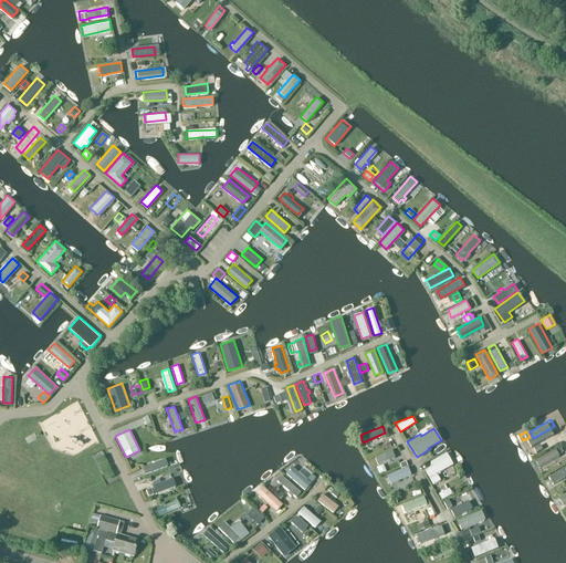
[(558,456),(554,447),(533,459),(537,467),(558,456)]
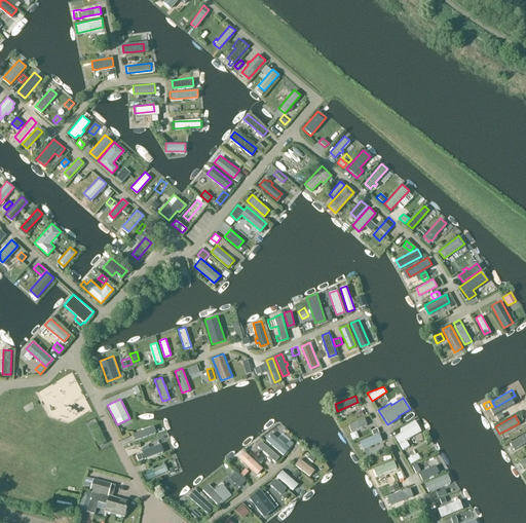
[(366,424),(364,417),(347,424),(350,432),(366,424)]
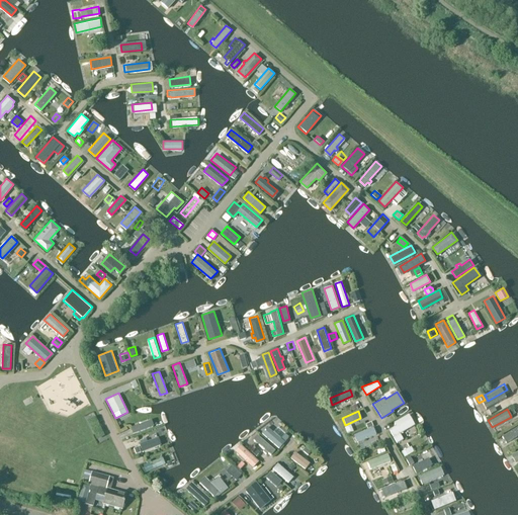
[(414,425),(408,414),(393,422),(395,426),(389,430),(397,443),(403,439),(399,433),(414,425)]
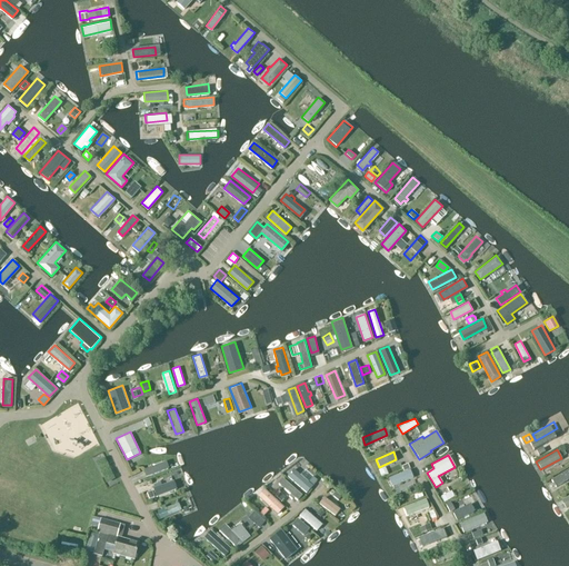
[(166,460),(143,468),(146,476),(169,467),(166,460)]
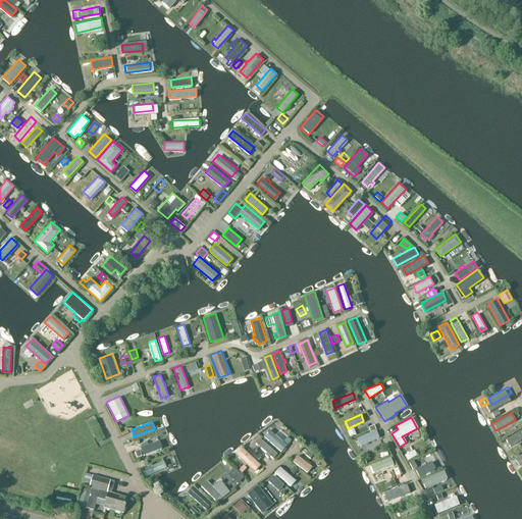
[(275,434),(269,428),(263,435),(280,450),(292,438),(280,428),(275,434)]
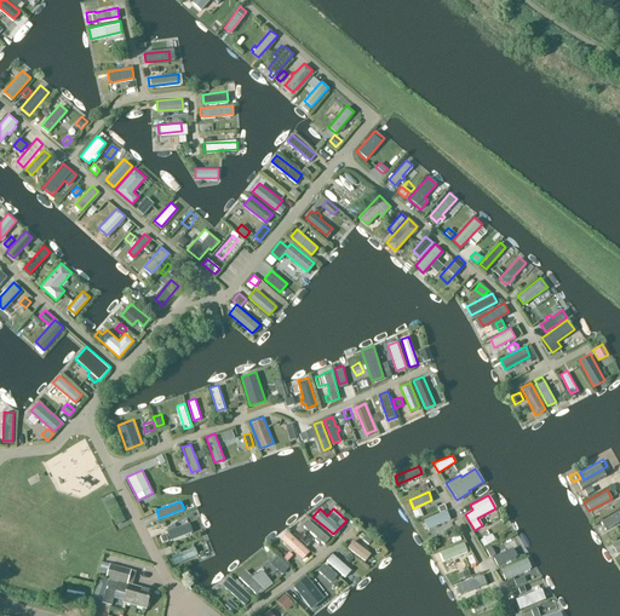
[(619,519),(619,508),(600,522),(604,529),(619,519)]
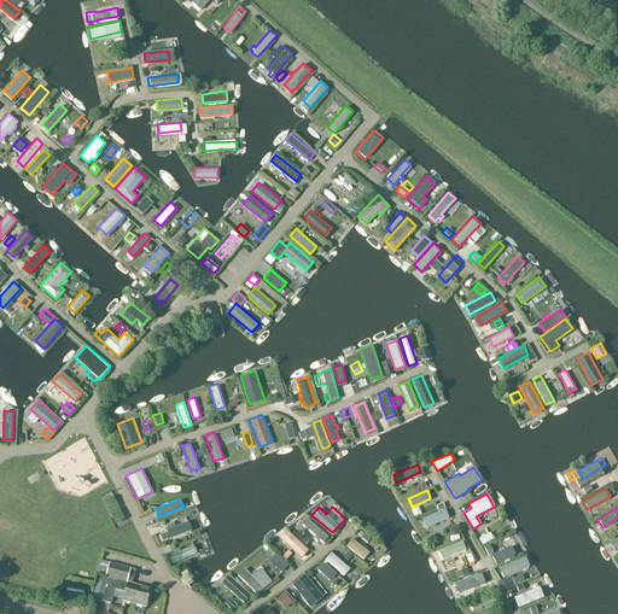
[(448,516),(444,508),(421,518),(425,527),(448,516)]
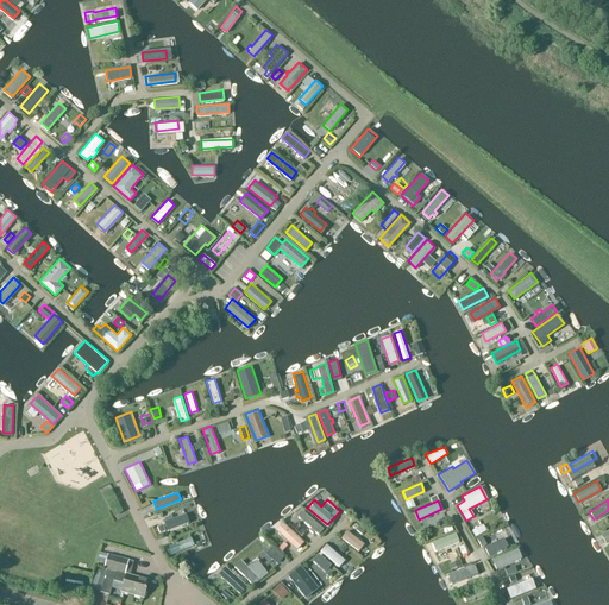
[(324,527),(302,509),(297,516),(311,527),(308,528),(313,531),(314,530),(319,534),(324,527)]
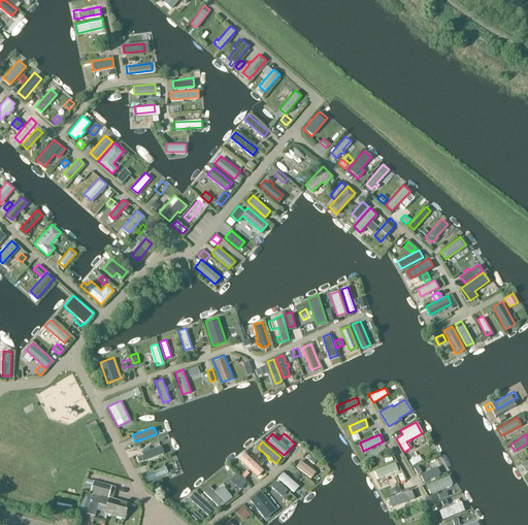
[(142,452),(141,453),(144,460),(164,453),(161,446),(150,450),(149,447),(141,449),(142,452)]
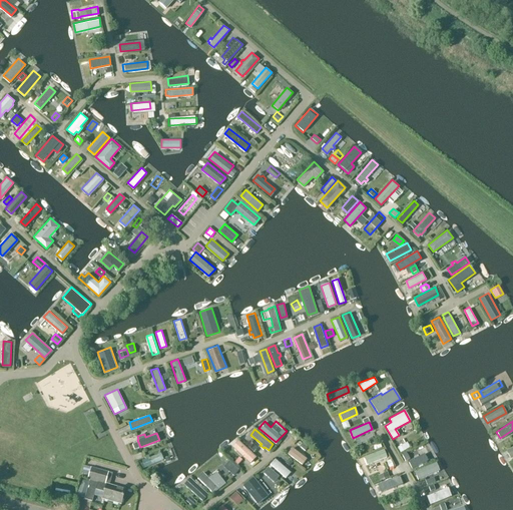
[(376,441),(374,435),(367,438),(370,444),(376,441)]
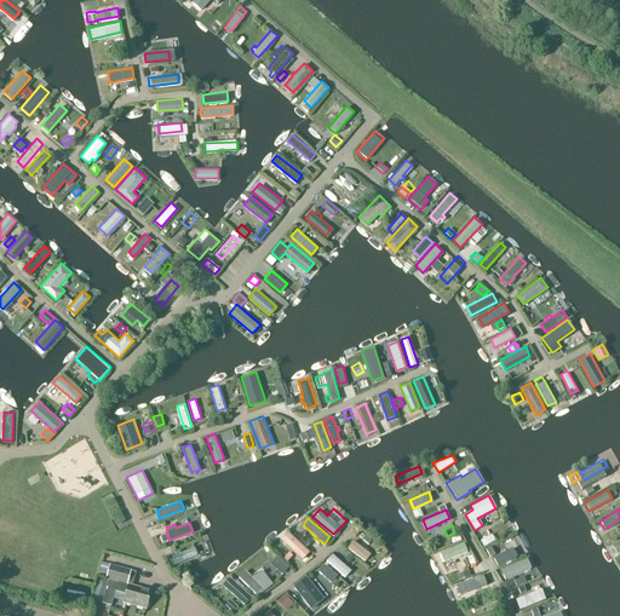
[(310,551),(288,531),(281,540),(303,559),(310,551)]
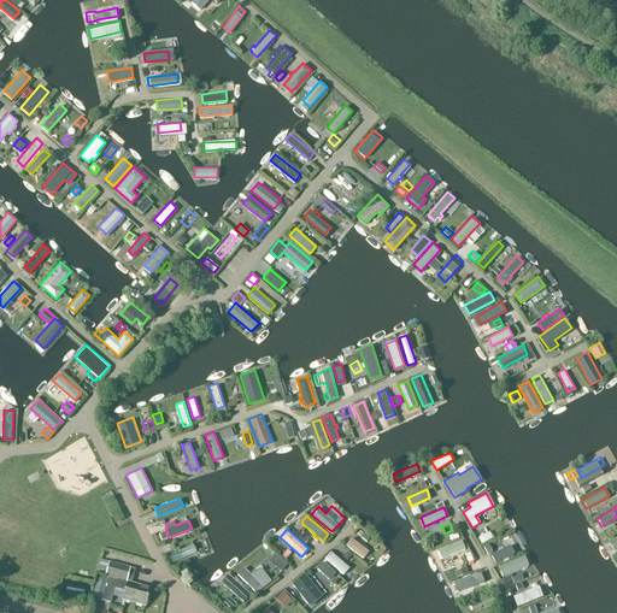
[(492,536),(488,530),(476,536),(480,543),(492,536)]
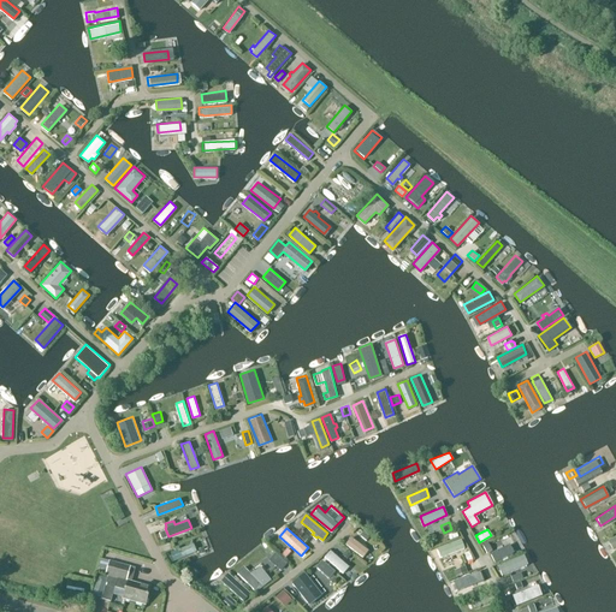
[(368,550),(350,536),(345,544),(363,557),(368,550)]
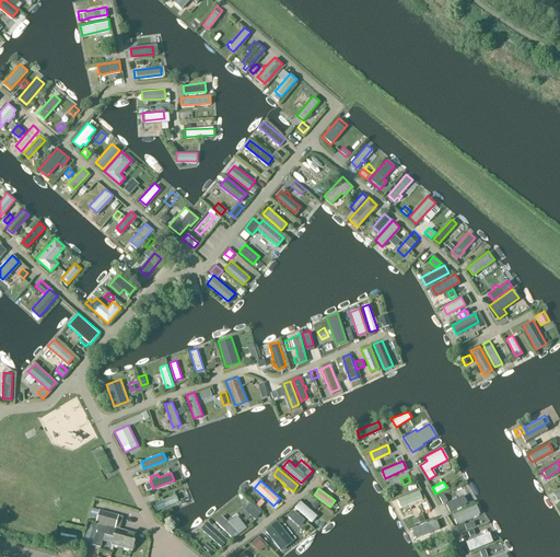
[(422,498),(419,489),(397,498),(399,507),(422,498)]
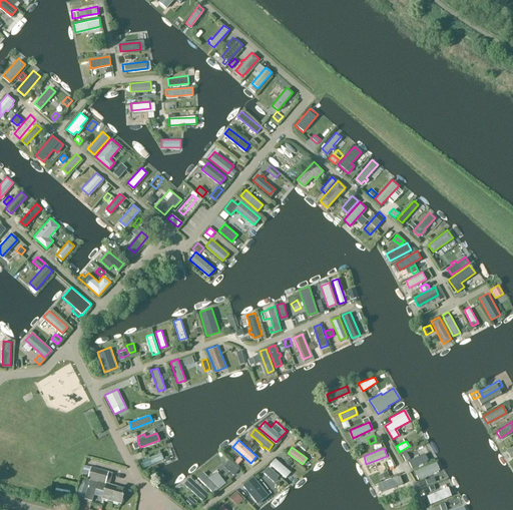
[(405,461),(410,458),(406,451),(401,454),(405,461)]
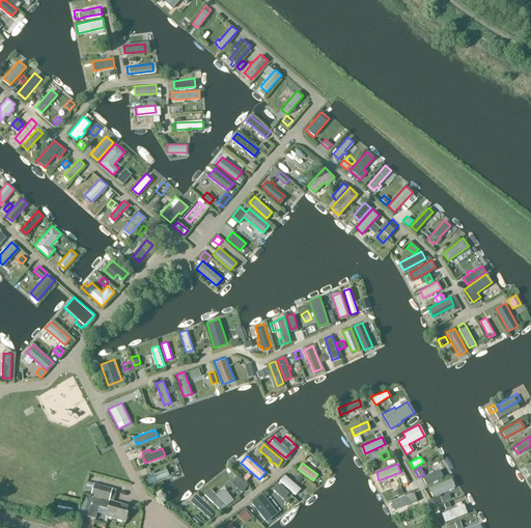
[(150,474),(147,476),(150,483),(169,475),(166,468),(155,473),(154,470),(149,471),(150,474)]
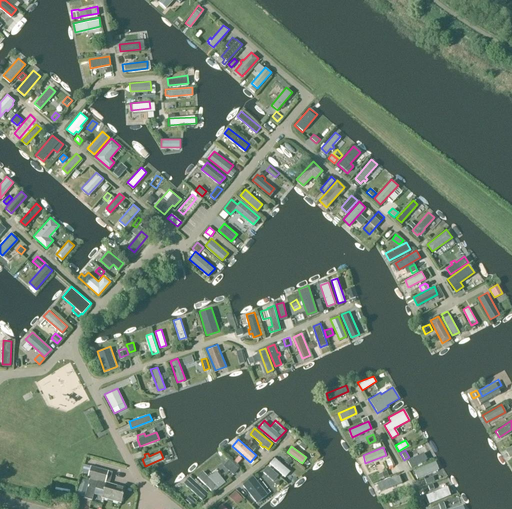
[(426,459),(423,452),(407,460),(410,467),(426,459)]
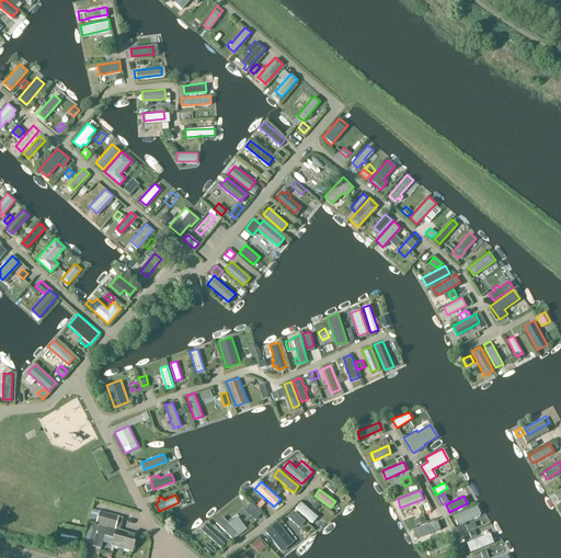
[(319,515),(301,501),(296,507),(313,522),(319,515)]
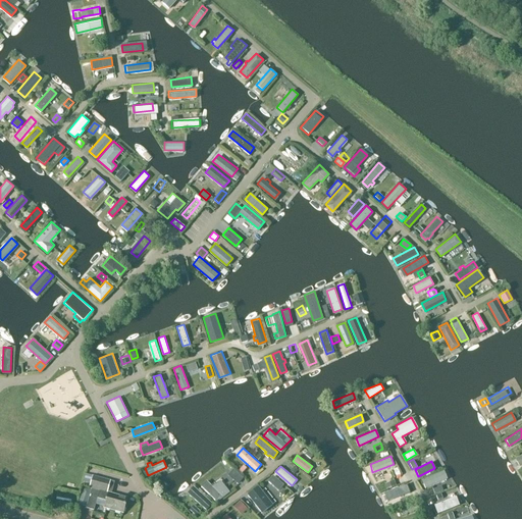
[(244,477),(232,468),(227,474),(238,483),(244,477)]
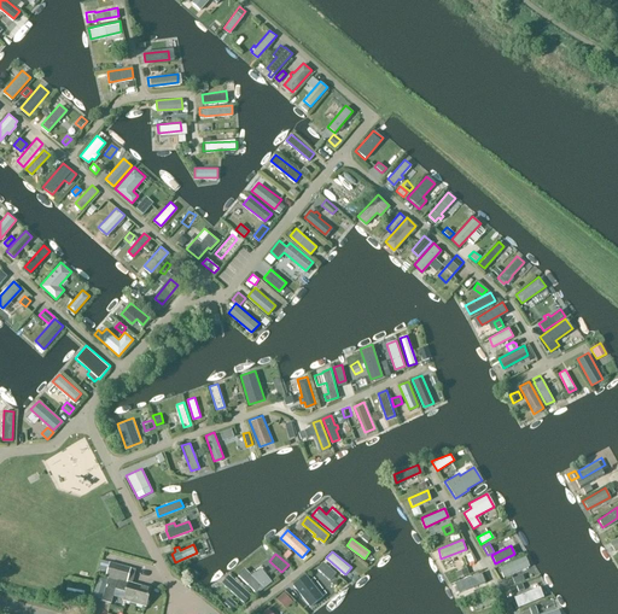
[(529,567),(524,557),(499,567),(502,578),(529,567)]
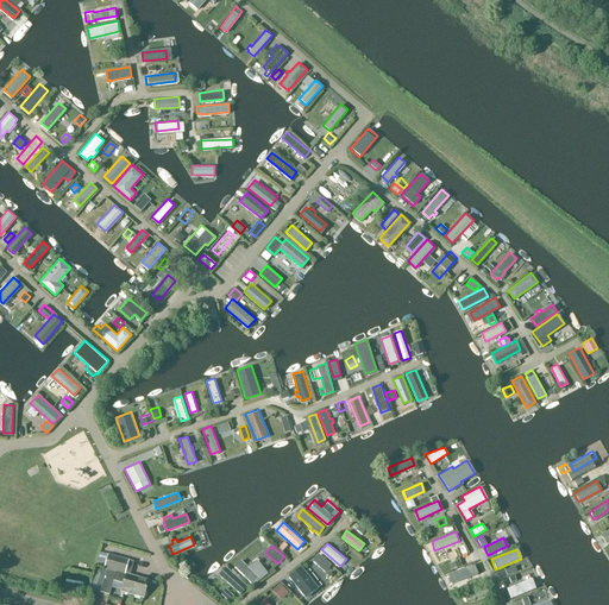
[(106,568),(100,590),(110,592),(113,579),(124,581),(121,590),(143,596),(148,579),(126,573),(125,572),(129,558),(107,552),(102,567),(106,568)]
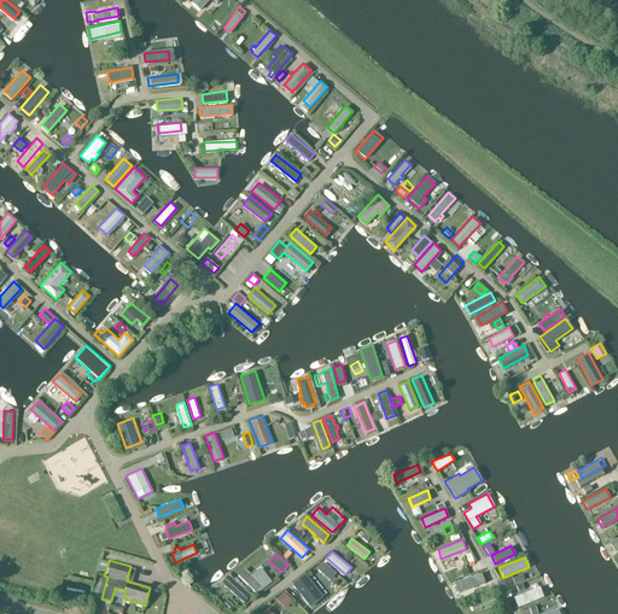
[(337,572),(324,561),(318,568),(330,579),(337,572)]
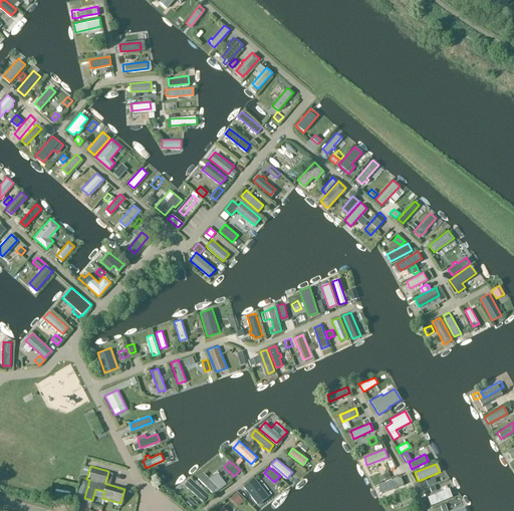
[(211,474),(207,477),(203,473),(198,478),(214,494),(219,489),(226,484),(217,472),(212,476),(211,474)]
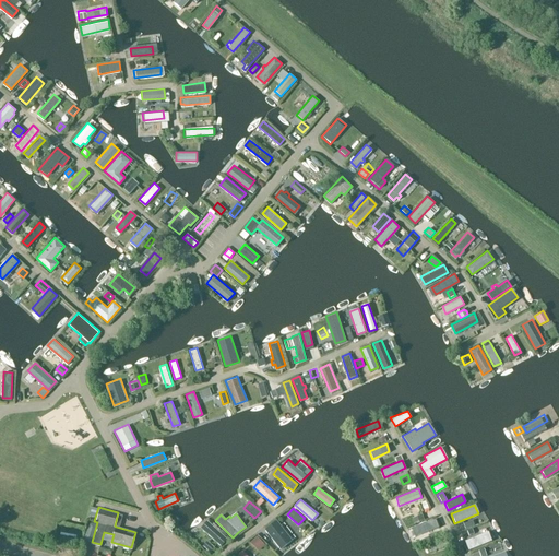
[(423,519),(420,513),(412,517),(414,522),(423,519)]
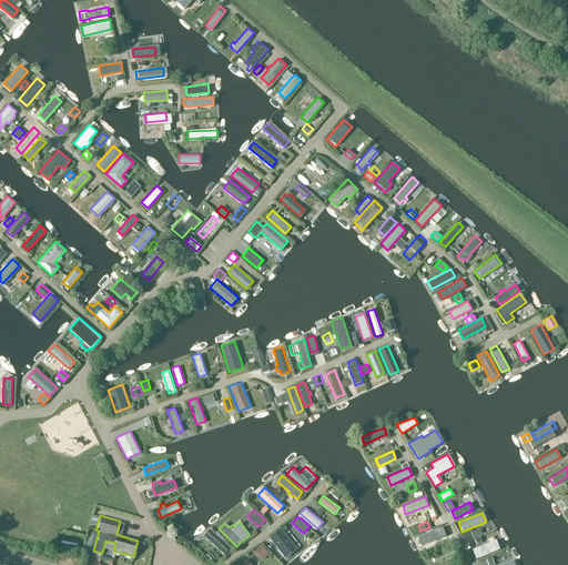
[(443,526),(421,535),(424,543),(436,538),(437,542),(447,537),(443,526)]
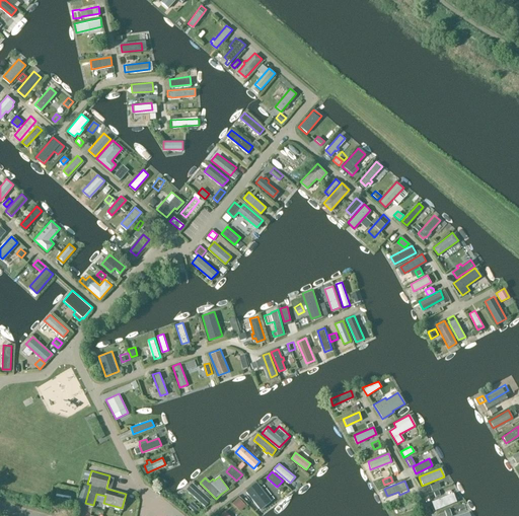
[(256,482),(245,491),(261,510),(272,501),(270,500),(274,497),(264,484),(260,487),(256,482)]
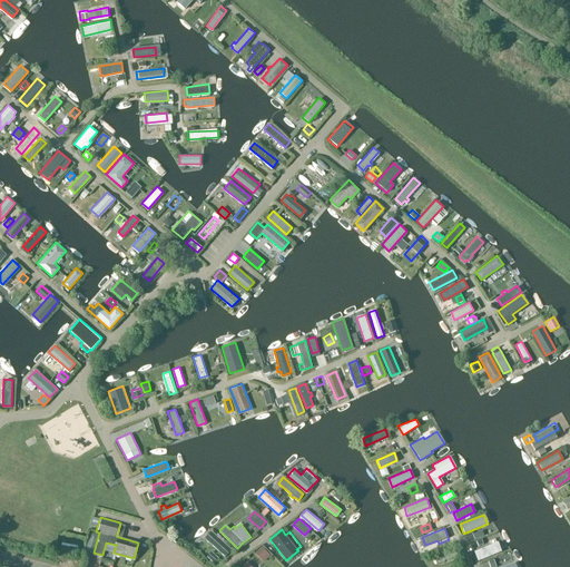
[(231,549),(210,530),(205,538),(225,556),(231,549)]
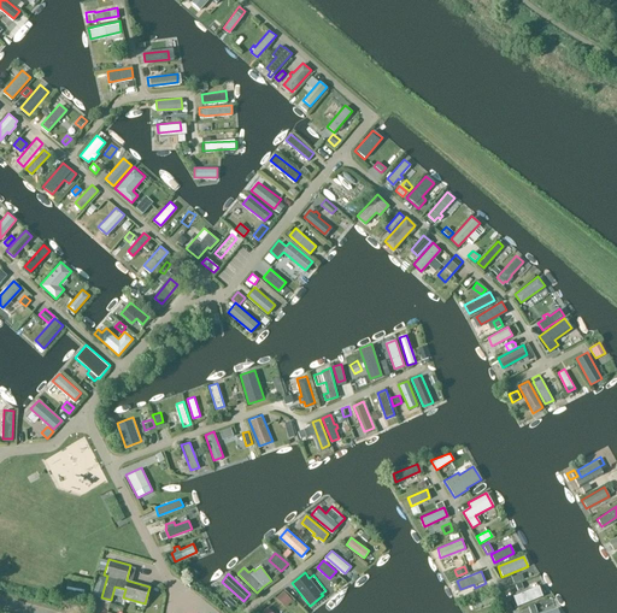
[(542,596),(539,587),(512,596),(516,606),(542,596)]
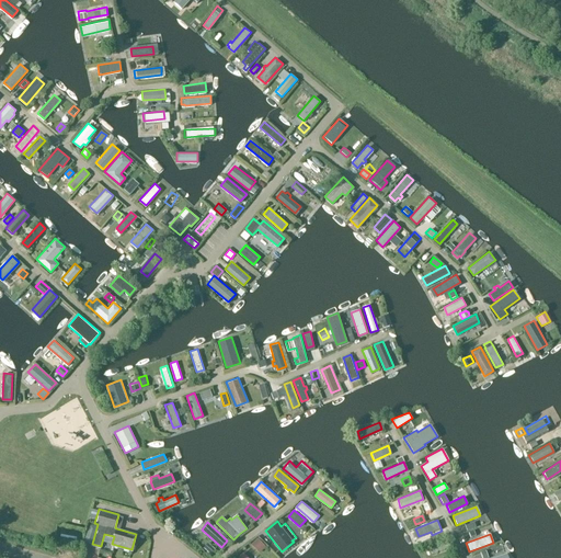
[(447,539),(428,546),(431,553),(449,545),(447,539)]
